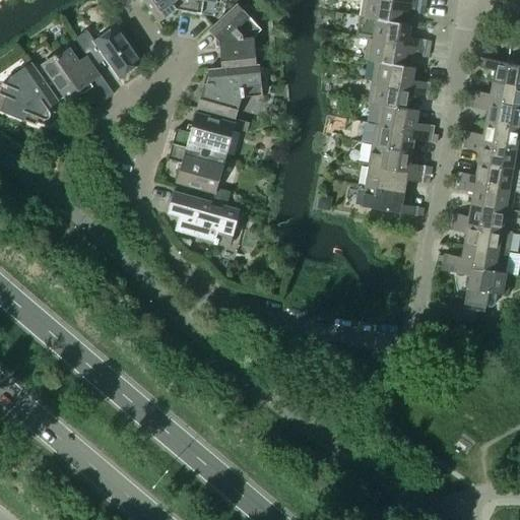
[(216,2),(216,0),(142,0),(157,22),(177,10),(176,9),(177,5),(182,7),(181,10),(201,14),(203,0),(216,2)]
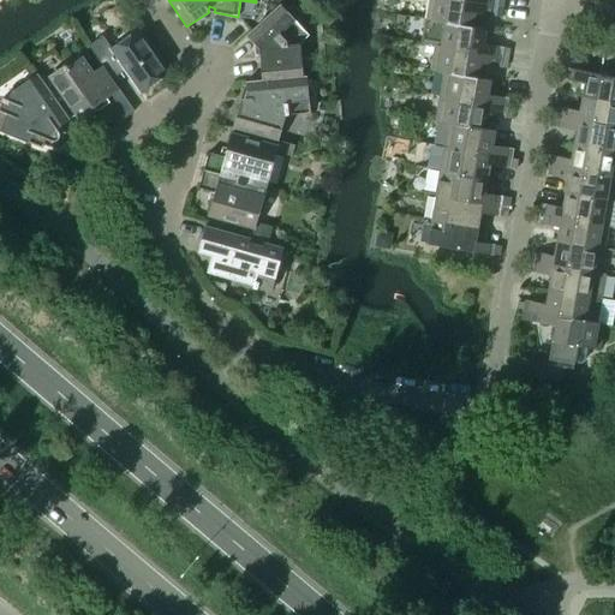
[(472,27),(476,11),(481,12),(479,15),(495,17),(497,7),(457,0),(428,0),(425,18),(472,27)]
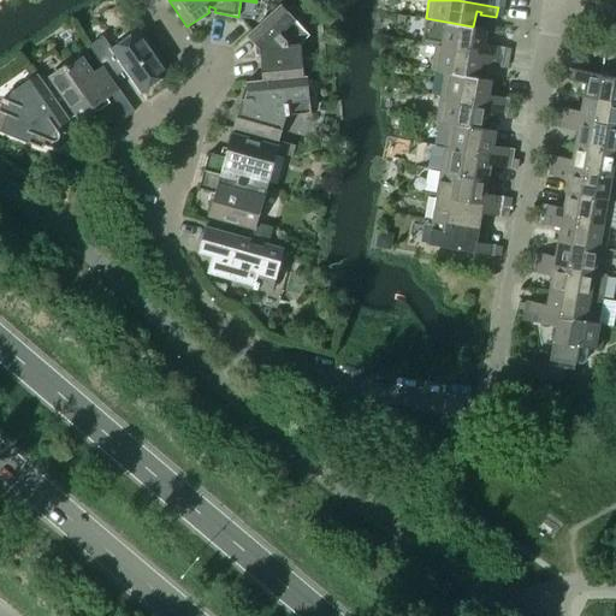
[(301,43),(309,35),(280,5),(247,35),(259,48),(262,49),(262,55),(260,55),(261,80),(303,76),(301,43)]
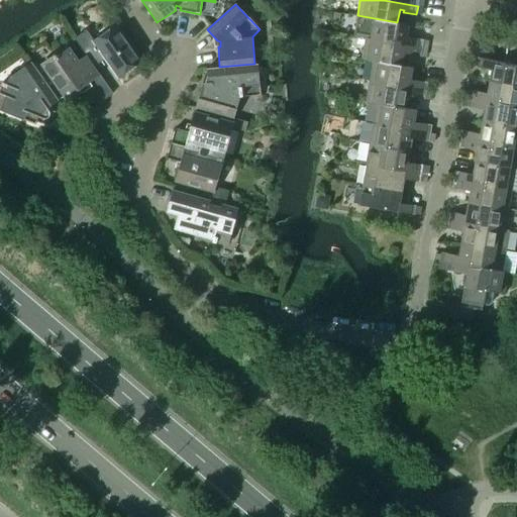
[(406,38),(408,24),(397,22),(357,15),(357,16),(369,18),(365,38),(422,48),(423,40),(410,38),(410,39),(406,38)]
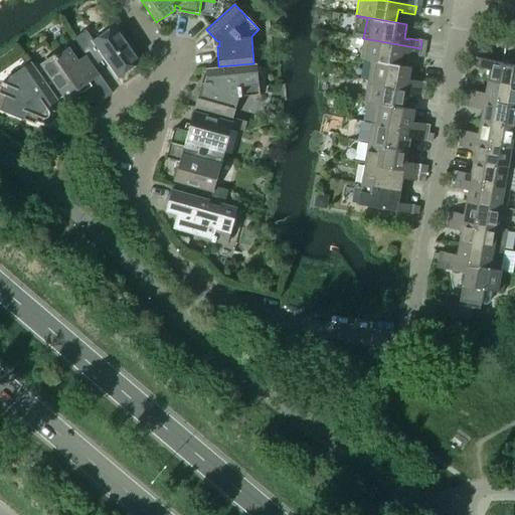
[(141,60),(116,25),(94,41),(86,30),(73,38),(86,55),(94,67),(105,59),(117,77),(141,60)]
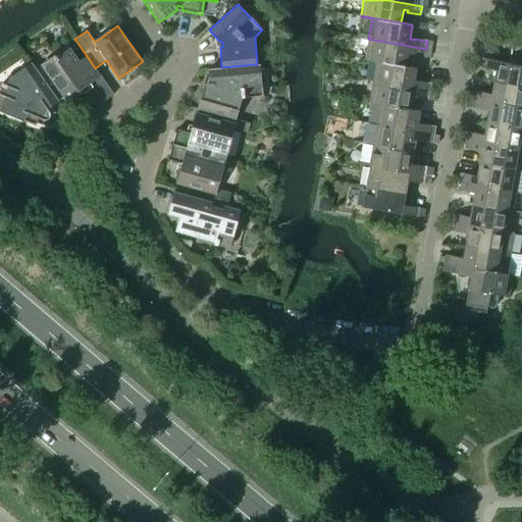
[(424,57),(426,49),(368,39),(365,59),(405,66),(408,52),(412,53),(411,55),(424,57)]
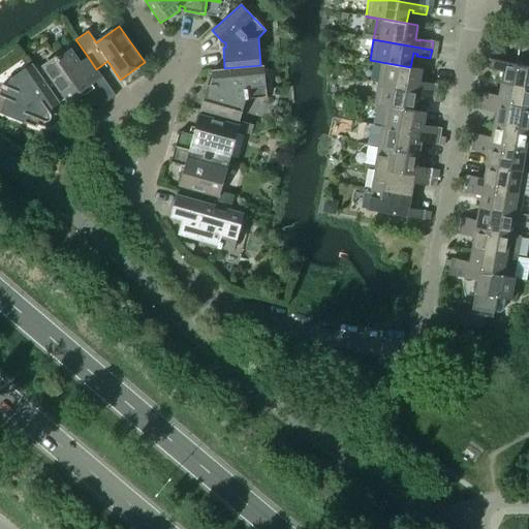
[(528,66),(528,44),(519,43),(516,64),(528,66)]
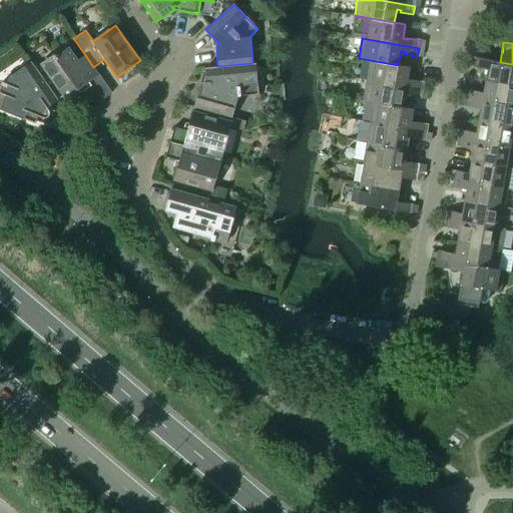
[(111,93),(93,67),(85,55),(78,60),(68,47),(55,56),(54,54),(39,64),(66,103),(89,87),(99,101),(111,93)]
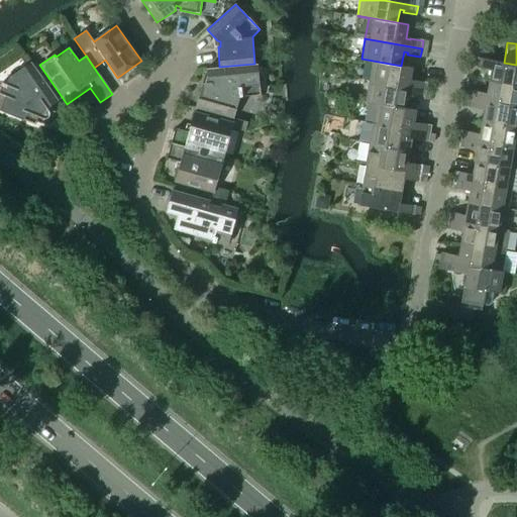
[(516,86),(516,65),(504,63),(476,58),(474,67),(487,69),(488,67),(492,68),(489,82),(516,86)]
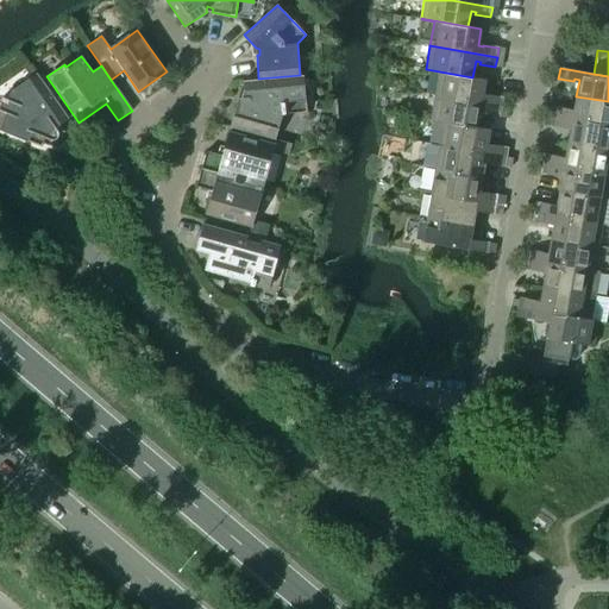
[(483,96),(485,79),(472,77),(426,69),(439,71),(434,95),(502,107),(503,98),(488,95),(488,96),(483,96)]
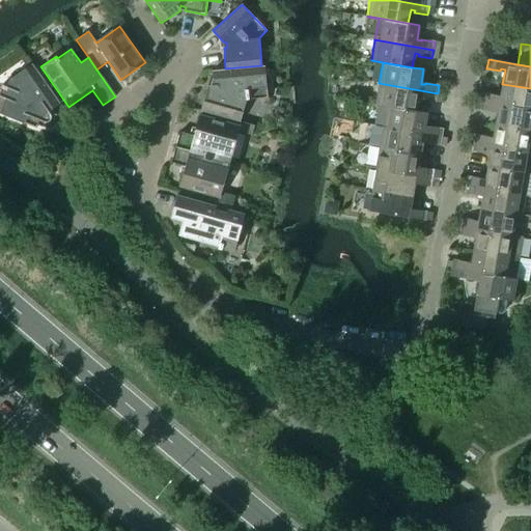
[(60,104),(32,63),(10,79),(7,86),(2,84),(0,89),(0,113),(36,128),(39,119),(45,121),(47,121),(50,121),(51,118),(52,116),(51,113),(49,111),(60,104)]
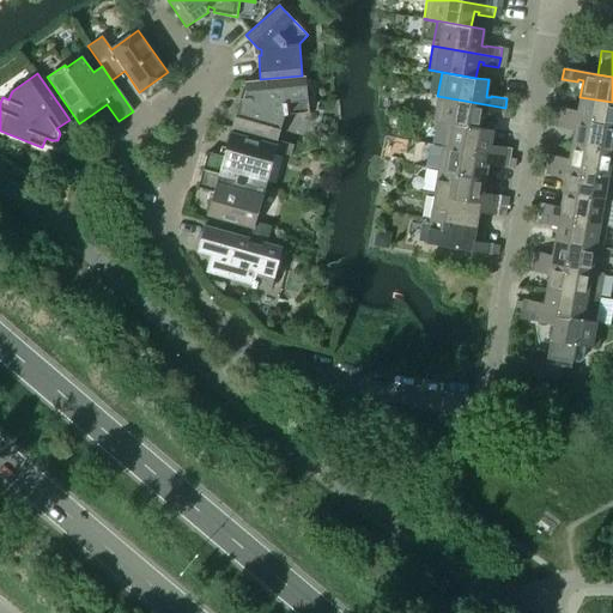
[(309,113),(305,76),(302,76),(260,79),(260,80),(244,83),(247,102),(244,108),(237,107),(231,128),(277,140),(284,115),(309,113)]
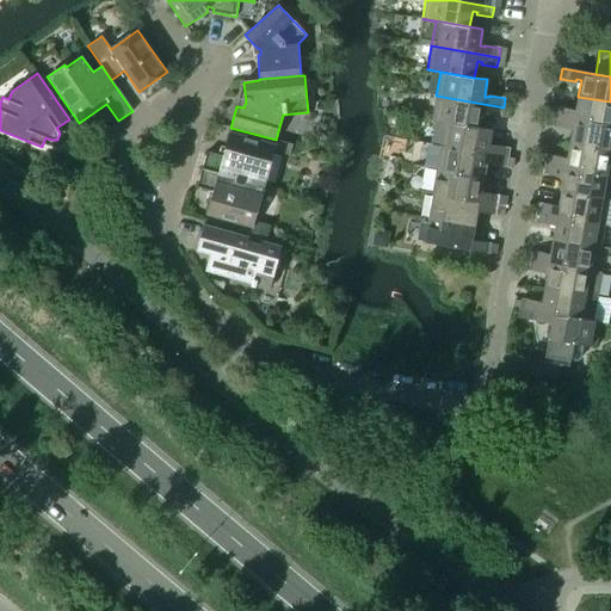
[(479,128),(482,112),(487,112),(486,115),(501,117),(504,107),(436,96),(432,119),(479,128)]
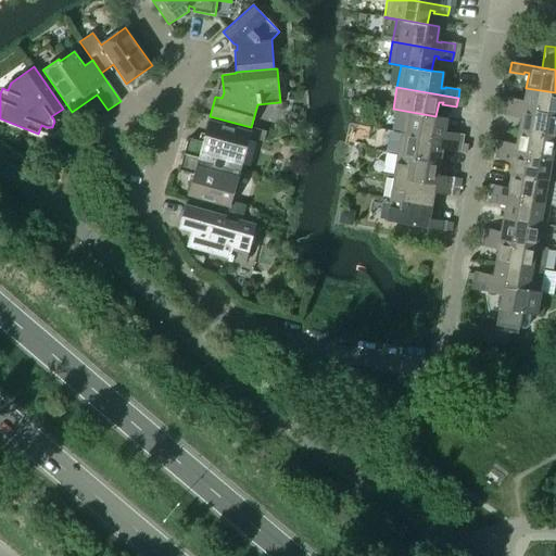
[(555,115),(555,92),(526,88),(523,102),(519,101),(519,100),(505,97),(503,106),(555,115)]
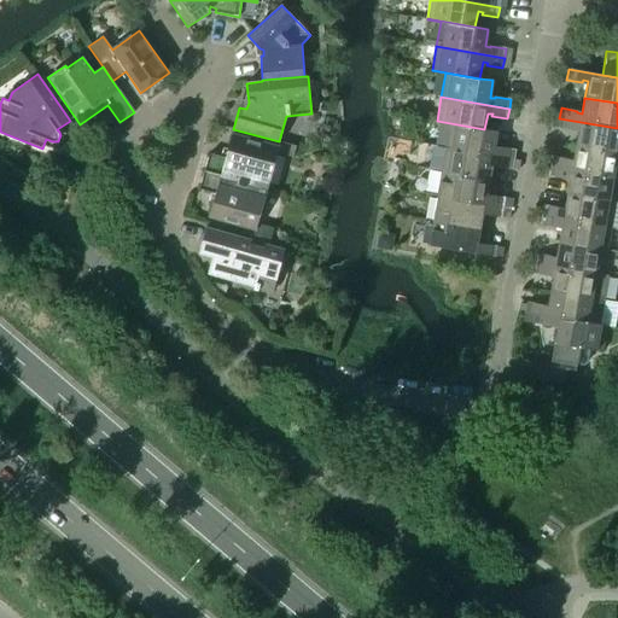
[(617,152),(617,128),(559,118),(558,128),(573,130),(573,128),(578,129),(576,146),(617,152)]
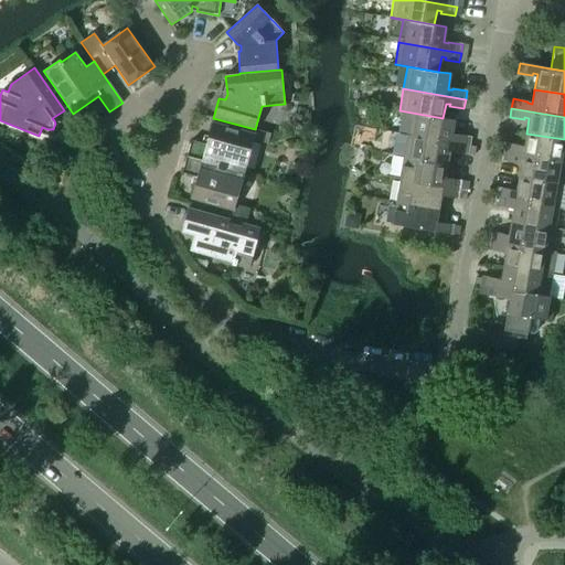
[(452,136),(455,120),(443,118),(400,110),(400,112),(412,114),(407,135),(470,146),(471,137),(457,135),(457,136),(452,136)]
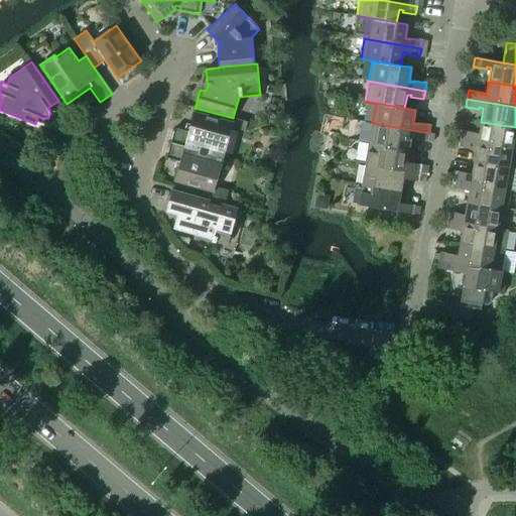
[(223,157),(231,127),(244,131),(247,122),(233,118),(232,123),(194,112),(188,132),(175,128),(171,143),(223,157)]
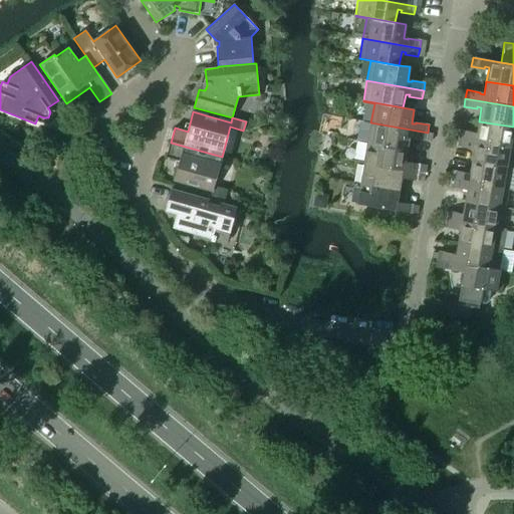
[(513,148),(513,126),(479,121),(477,135),(473,135),(473,133),(460,131),(458,139),(513,148)]
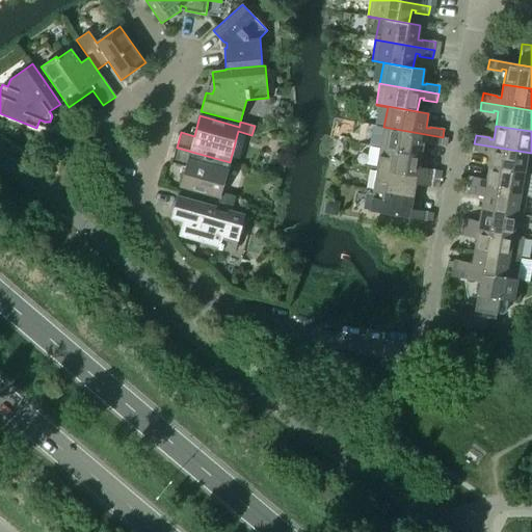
[(421,155),(423,141),(427,141),(427,143),(441,145),(443,137),(383,127),(380,148),(421,155)]
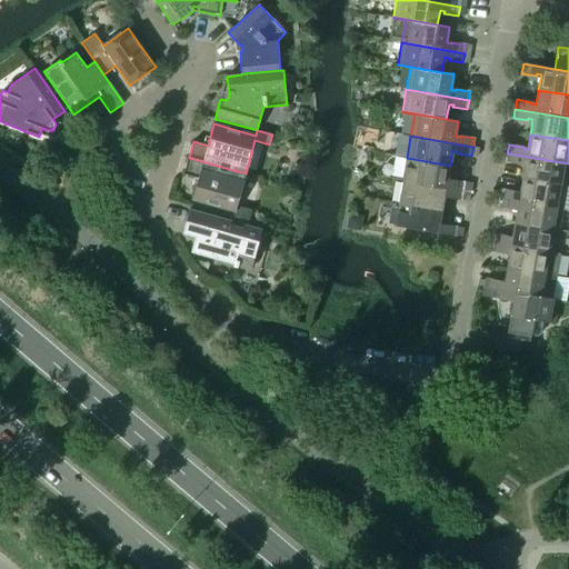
[(566,187),(568,169),(568,163),(507,153),(506,162),(520,165),(520,163),(525,163),(522,179),(566,187)]
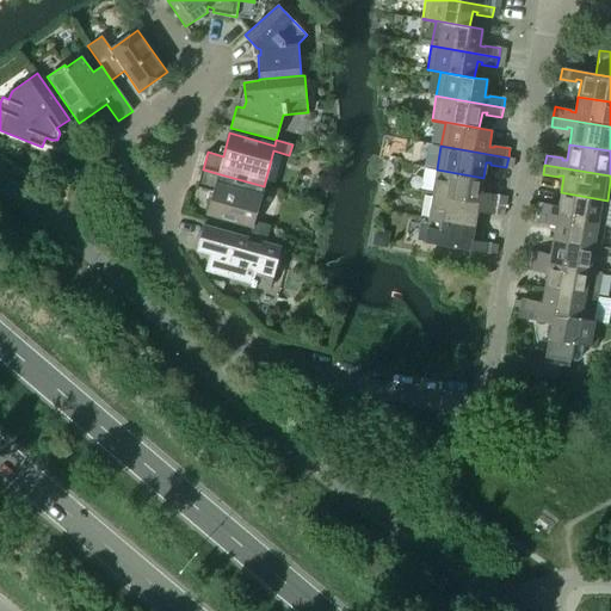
[(254,221),(264,186),(203,170),(197,186),(213,191),(207,214),(252,227),(251,232),(266,236),(270,226),(254,221)]
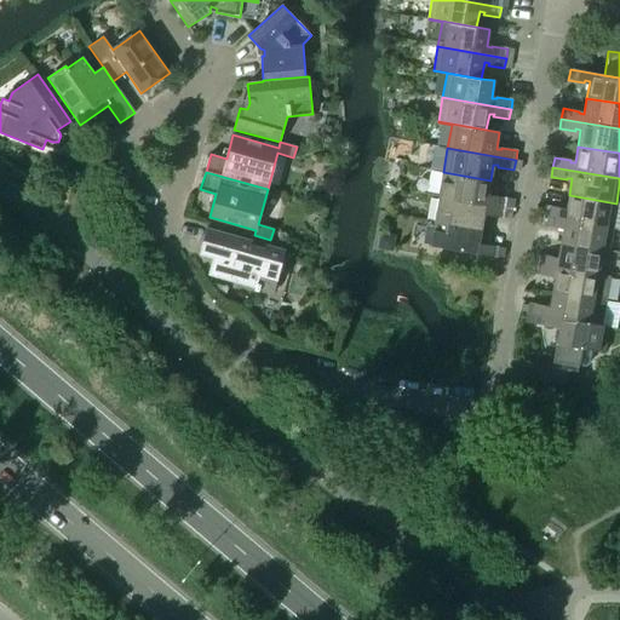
[(488,197),(491,181),(443,172),(438,196),(505,208),(506,199),(493,196),(493,197),(488,197)]
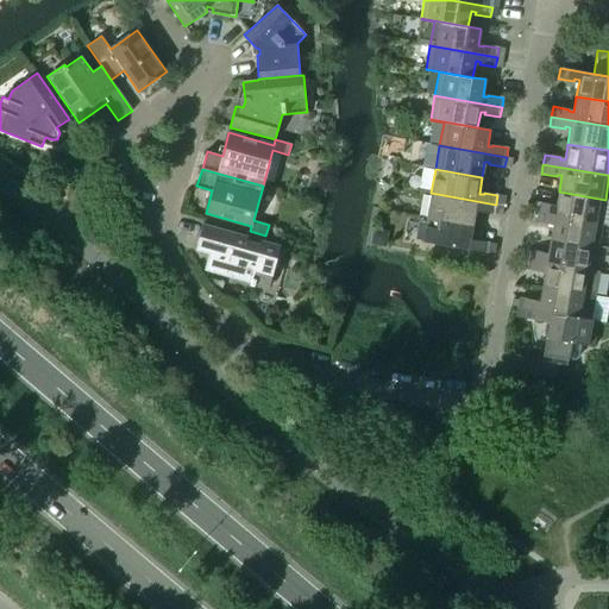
[(602,224),(606,200),(559,192),(556,208),(552,207),(552,205),(537,202),(534,212),(602,224)]
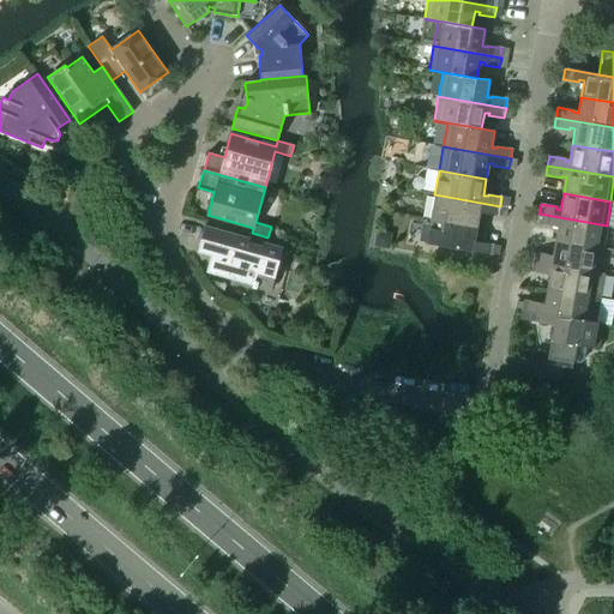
[(498,216),(500,206),(434,194),(431,218),(477,227),(480,211),(485,211),(485,214),(498,216)]
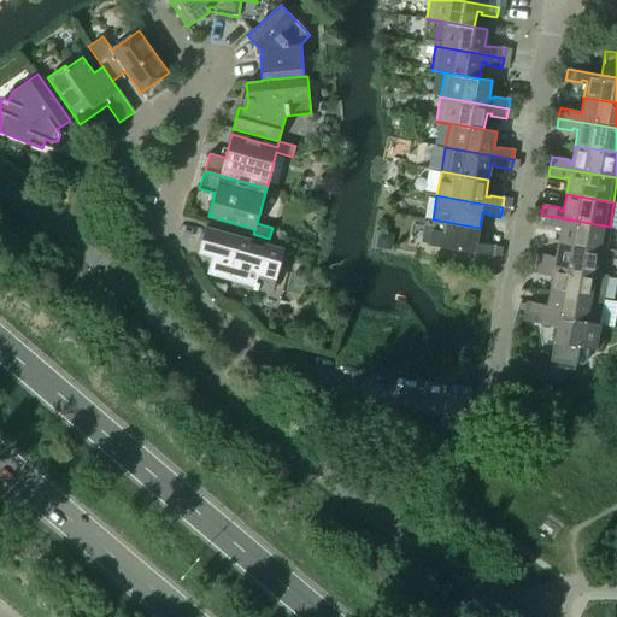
[(605,251),(610,227),(541,215),(540,224),(556,227),(556,225),(560,225),(558,242),(605,251)]
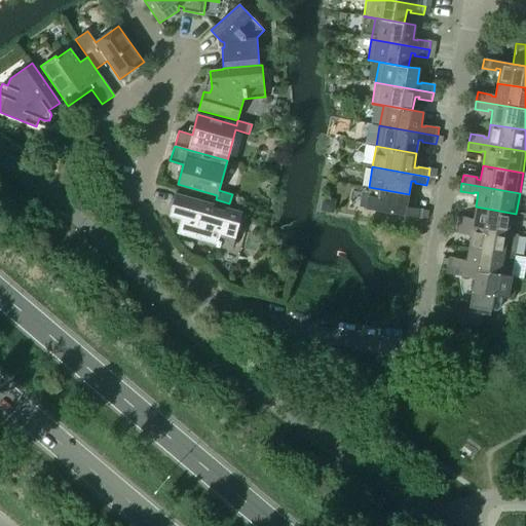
[(407,209),(409,194),(369,187),(365,209),(421,219),(422,210),(411,208),(411,210),(407,209)]
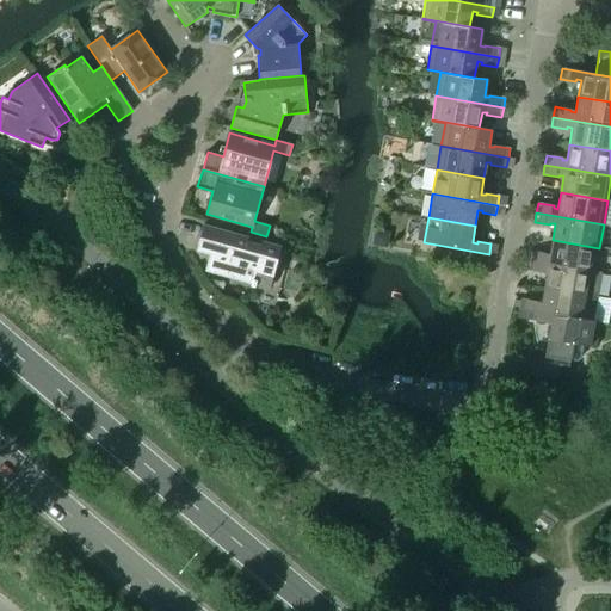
[(270,288),(281,247),(263,242),(261,246),(247,242),(248,239),(203,226),(197,251),(210,254),(205,271),(210,272),(252,283),(251,285),(255,287),(255,284),(270,288)]
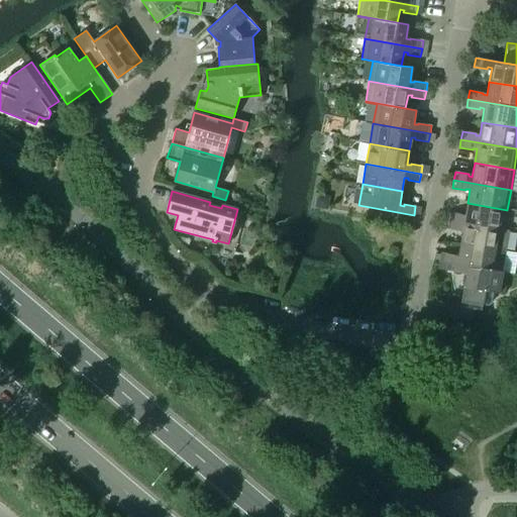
[(504,230),(507,210),(468,203),(464,217),(460,216),(461,214),(448,212),(446,220),(504,230)]
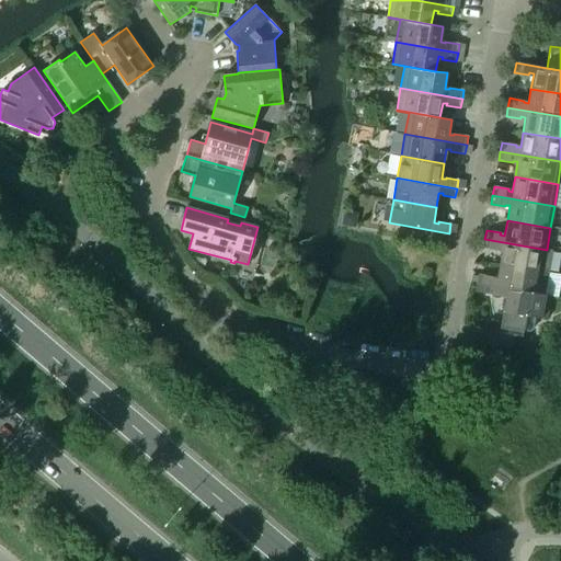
[(548,273),(552,251),(547,251),(547,250),(484,239),(483,248),(497,250),(497,249),(502,249),(500,264),(548,273)]
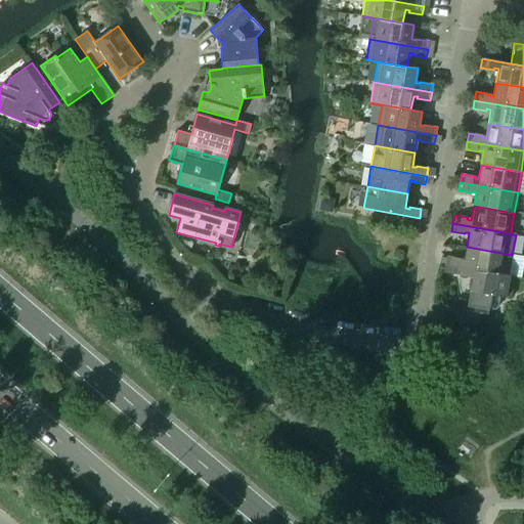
[(509,271),(512,255),(467,247),(464,261),(460,260),(461,258),(447,256),(445,265),(498,274),(498,273),(498,269),(509,271)]
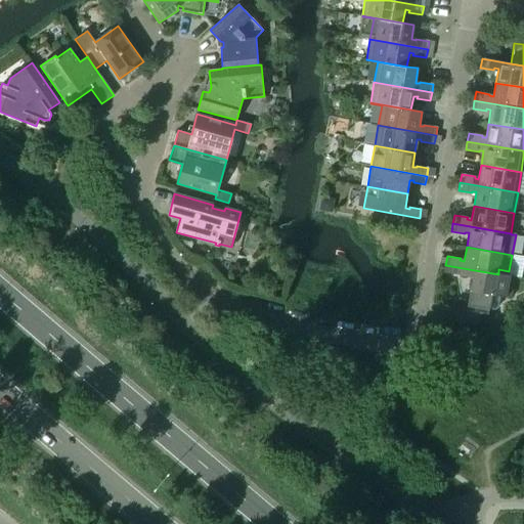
[(511,298),(515,276),(498,273),(498,274),(445,265),(444,265),(443,272),(469,276),(469,275),(473,276),(470,291),(491,294),(511,298)]
